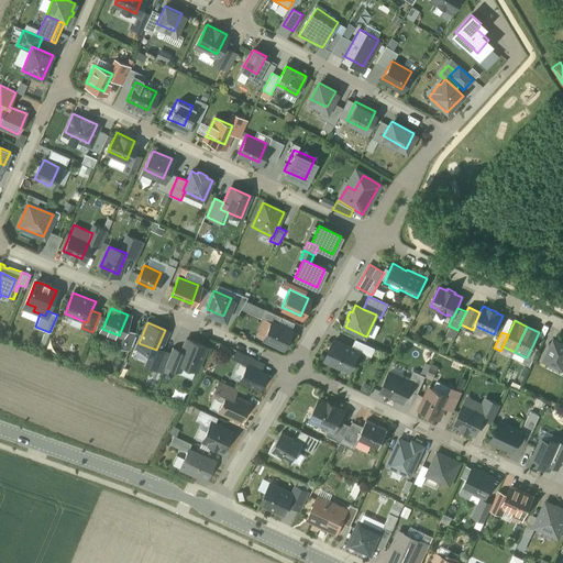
[(206,346),(186,339),(177,360),(197,367),(206,346)]
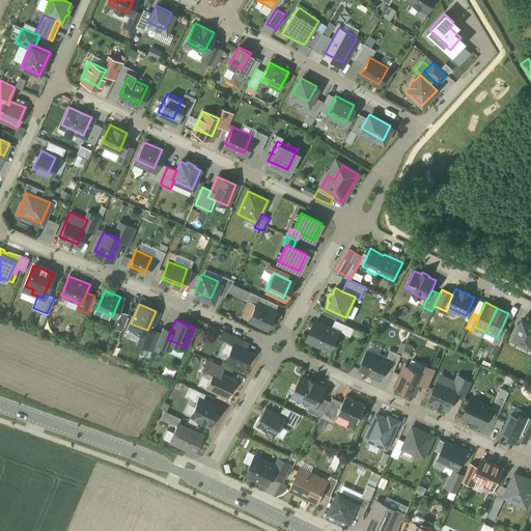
[(336,319),(332,328),(339,331),(351,336),(355,328),(336,319)]
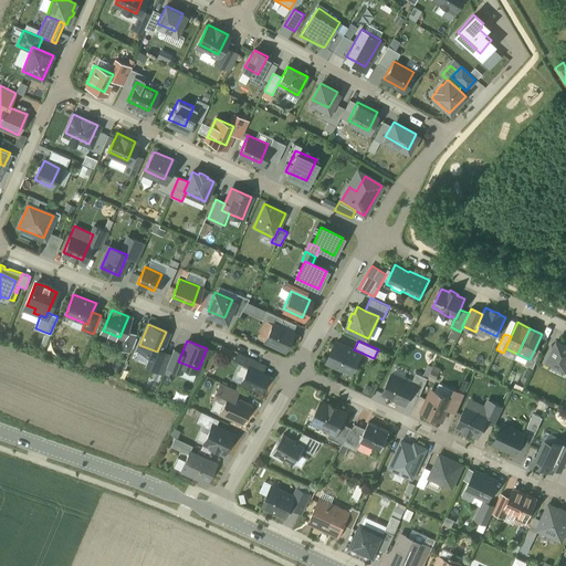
[(555,346),(548,360),(554,364),(565,369),(565,368),(565,344),(557,341),(555,346)]
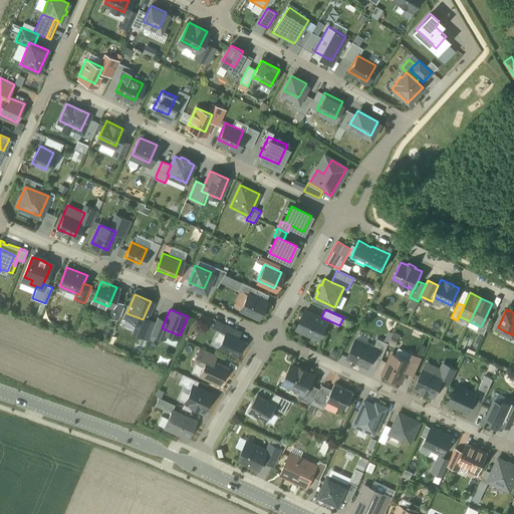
[(306,310),(297,329),(309,335),(310,333),(320,338),(328,320),(321,317),(306,310)]
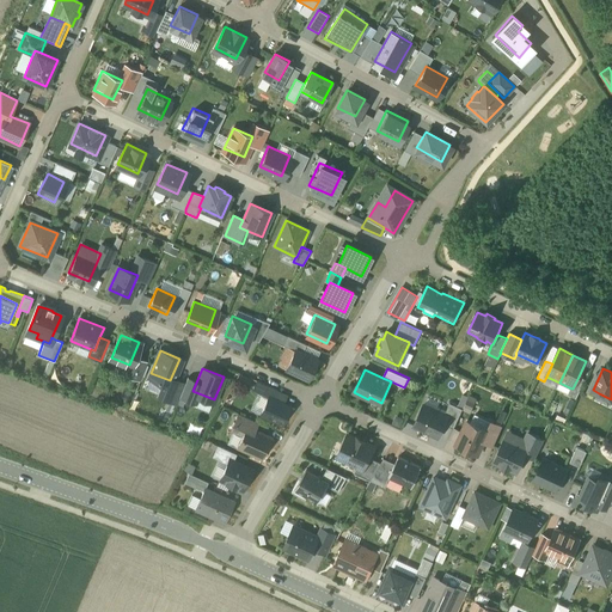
[(600,374),(597,373),(588,392),(597,396),(599,393),(593,390),(600,374)]
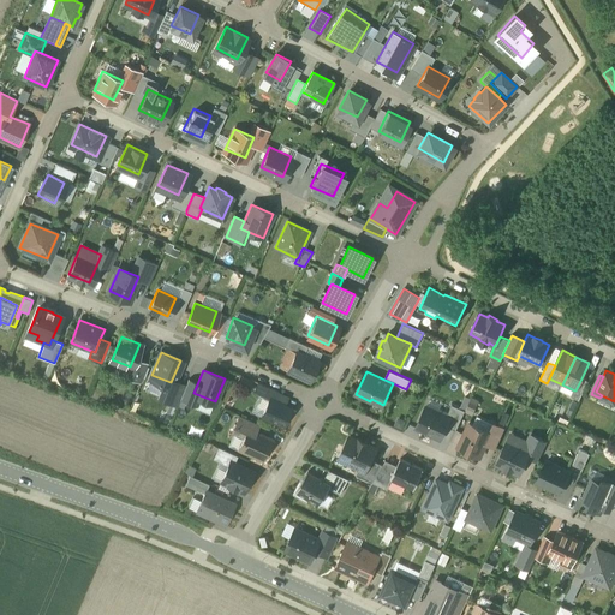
[(250,381),(243,377),(240,383),(248,387),(250,381)]
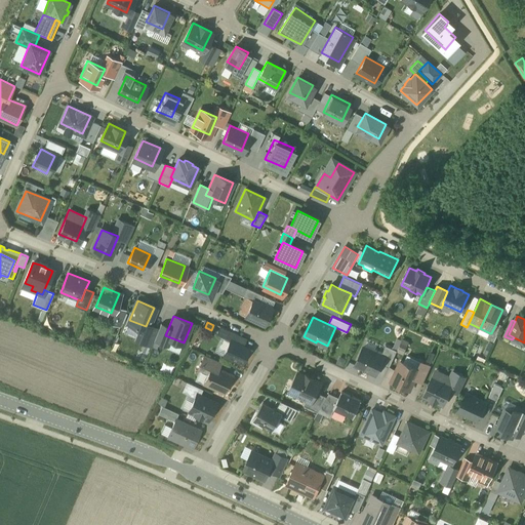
[(496,323),(491,333),(490,333),(487,338),(494,342),(502,325),(496,323)]
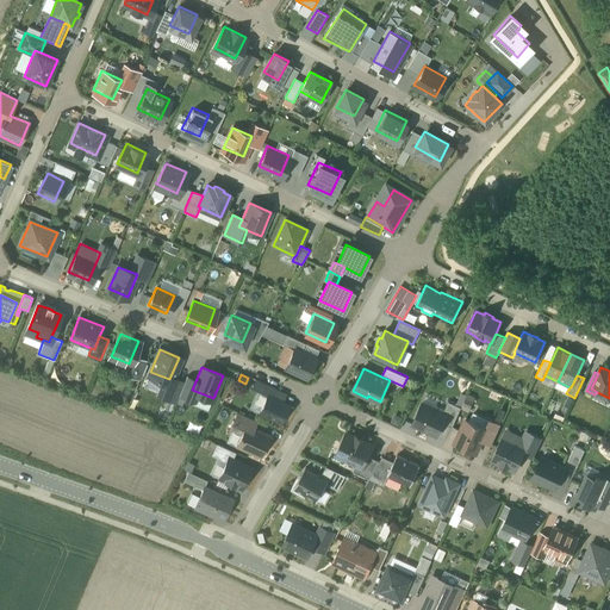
[(277,388),(268,385),(263,393),(267,396),(268,394),(273,397),(277,388)]
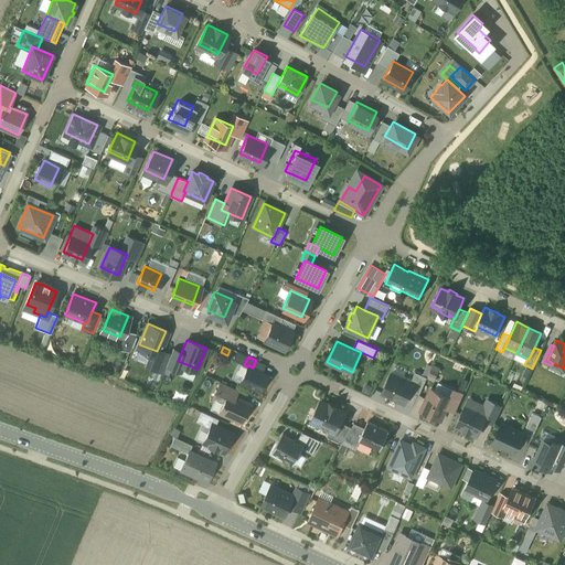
[(253,368),(248,365),(247,366),(241,382),(260,391),(268,375),(253,368)]
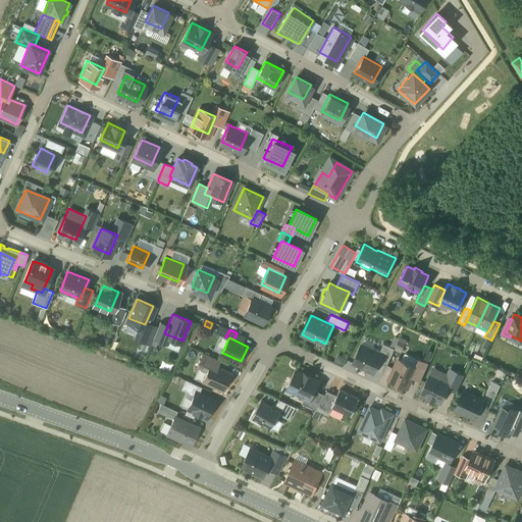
[(383,344),(379,354),(382,355),(379,362),(387,366),(395,349),(383,344)]
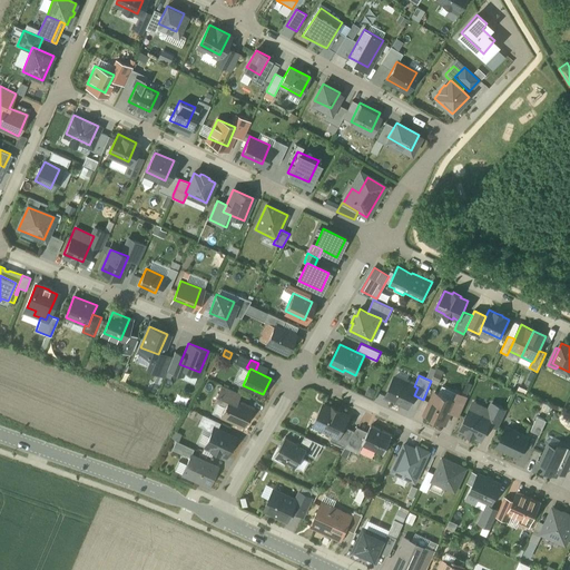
[(394,377),(385,396),(409,406),(414,395),(418,387),(414,386),(394,377)]
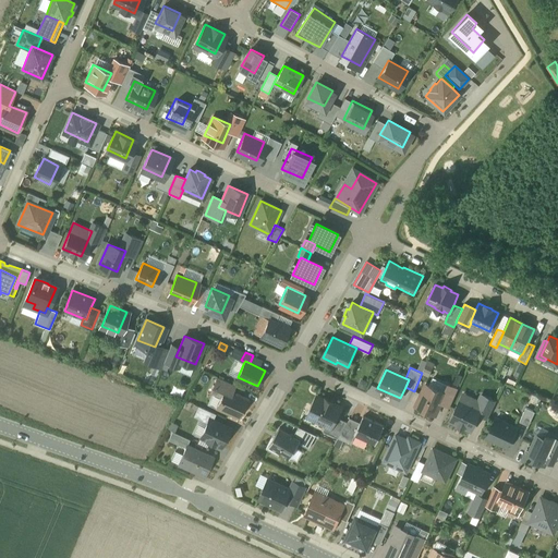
[(235,386),(218,377),(213,387),(223,392),(226,389),(232,392),(235,386)]
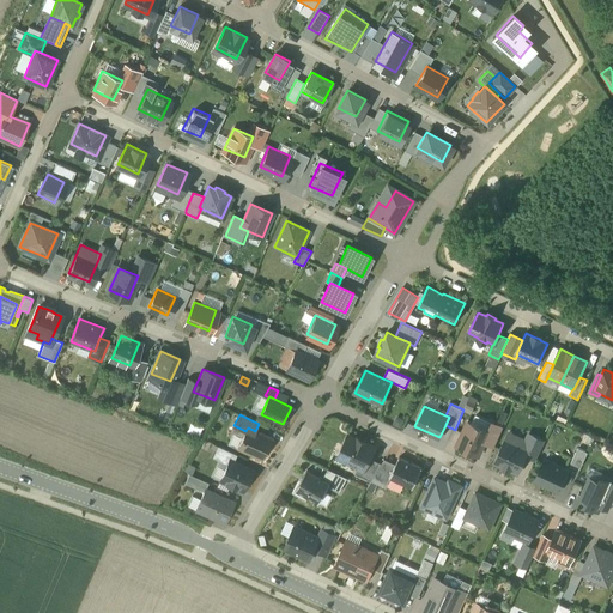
[(467,423),(456,445),(479,456),(484,443),(490,432),(489,432),(467,423)]
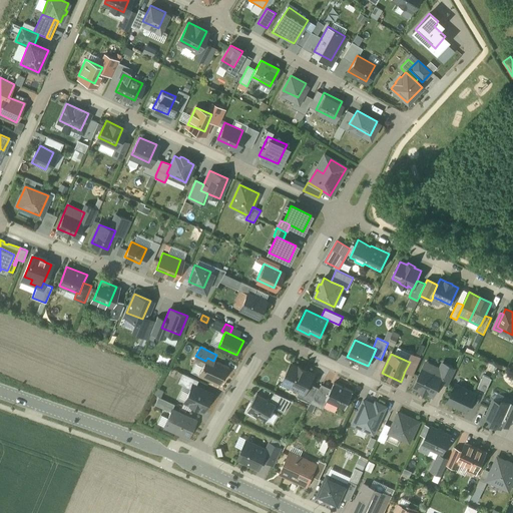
[(412,354),(409,362),(410,362),(405,371),(413,375),(421,358),(412,354)]
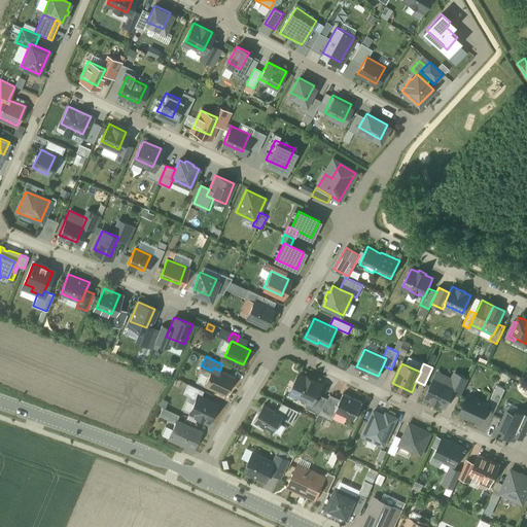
[(219,371),(213,367),(211,371),(205,385),(225,394),(234,377),(219,371)]
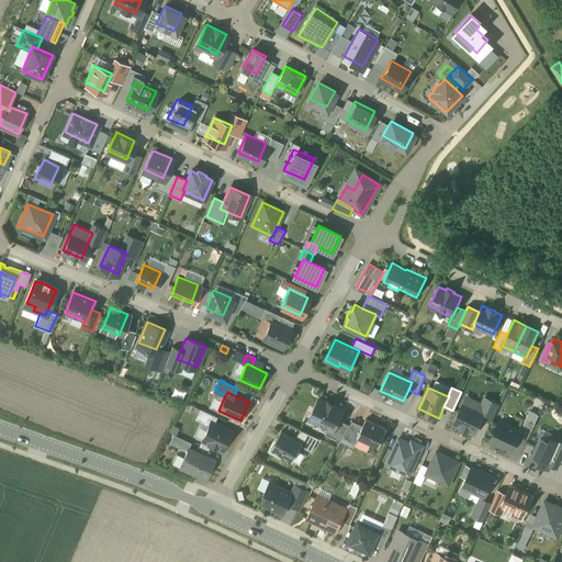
[(499,405),(485,398),(480,409),(484,412),(482,418),(492,423),(499,405)]
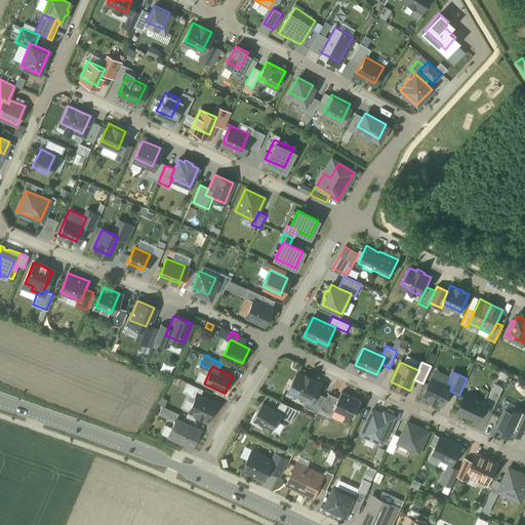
[(306,376),(298,373),(291,388),(297,391),(295,394),(308,400),(313,402),(317,393),(321,384),(313,380),(314,378),(307,375),(306,376)]
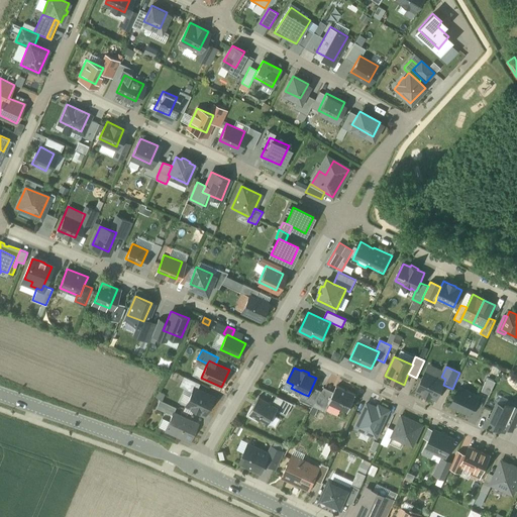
[(441,377),(427,371),(418,390),(424,393),(424,394),(429,396),(430,395),(436,398),(443,385),(445,379),(441,377)]
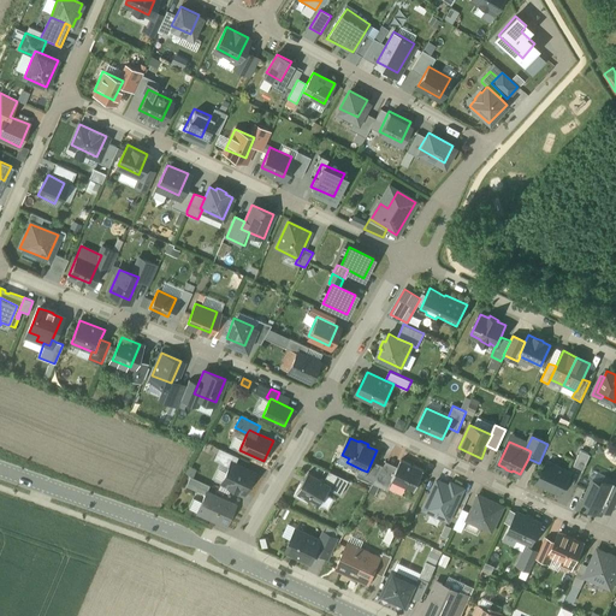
[(227,452),(219,448),(213,460),(221,463),(227,452)]
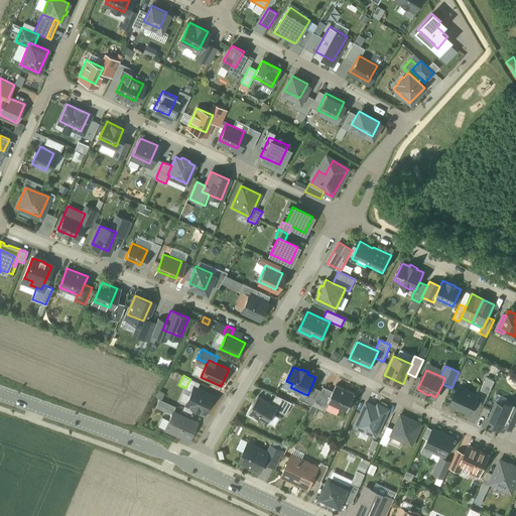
[(487,377),(481,390),(489,394),(495,381),(487,377)]
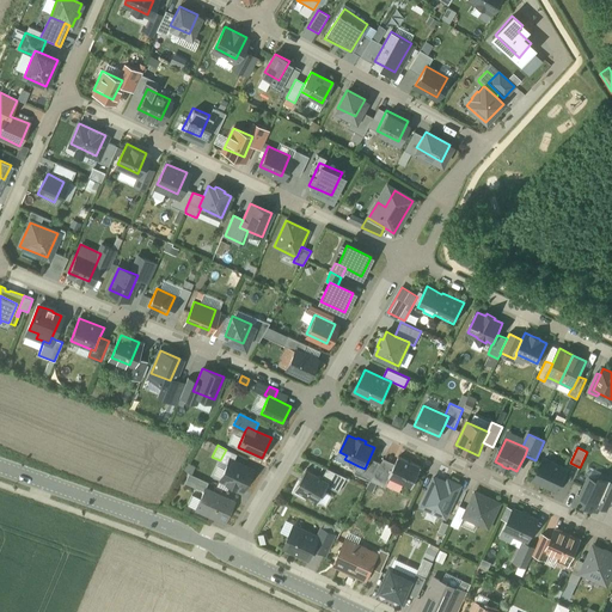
[(422,467),(399,457),(396,464),(390,476),(390,477),(390,478),(412,488),(422,467)]
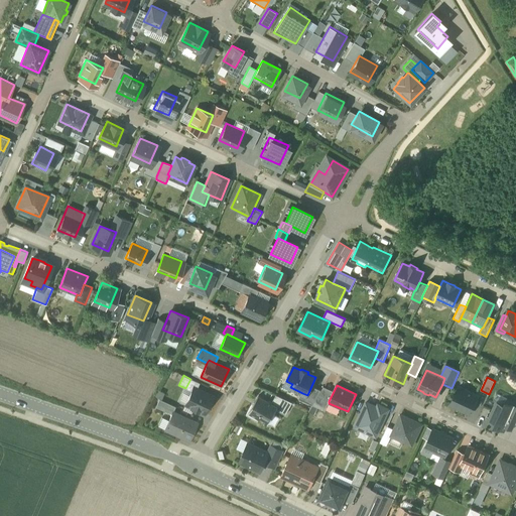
[(311,386),(307,395),(302,393),(299,399),(312,405),(314,402),(317,396),(321,390),(311,386)]
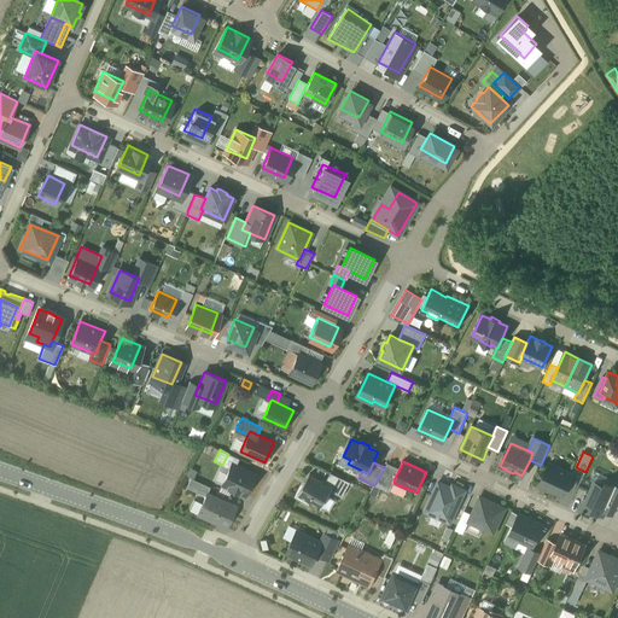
[(255,474),(232,464),(222,484),(245,495),(255,474)]
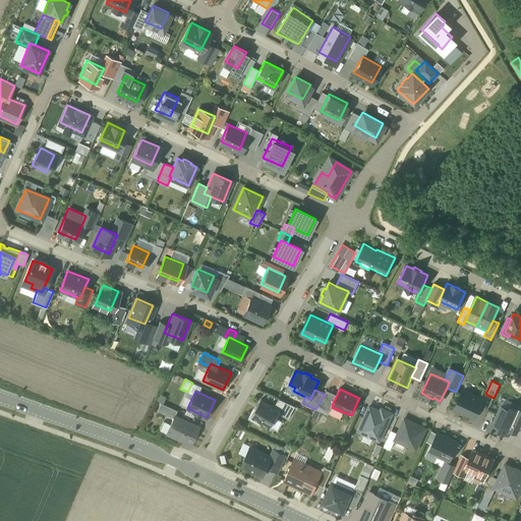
[(337,395),(327,391),(325,394),(321,400),(332,405),(337,395)]
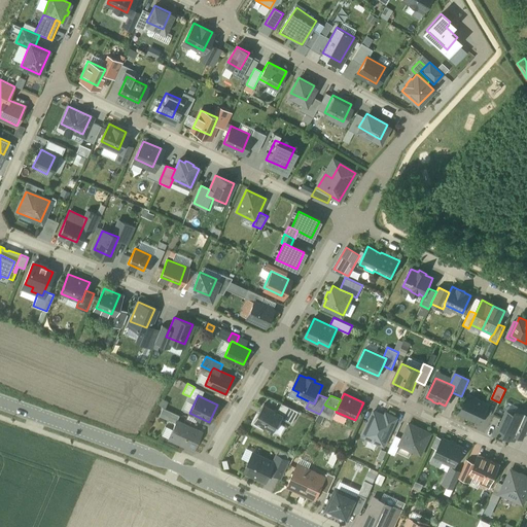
[(468,395),(459,414),(468,418),(468,417),(480,422),(488,405),(468,395)]
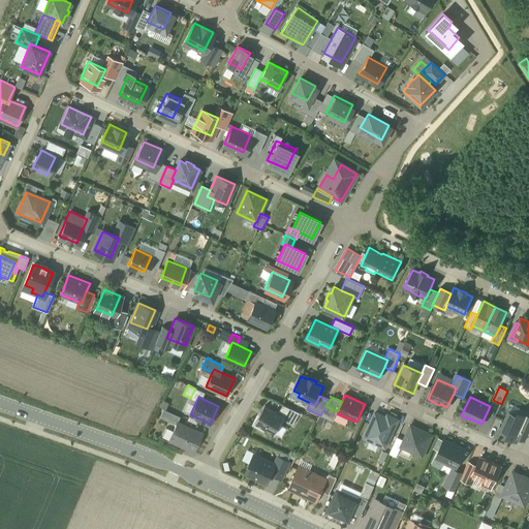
[(279,413),(266,405),(261,412),(259,416),(258,415),(252,426),(265,432),(266,429),(275,435),(283,419),(285,416),(279,413)]
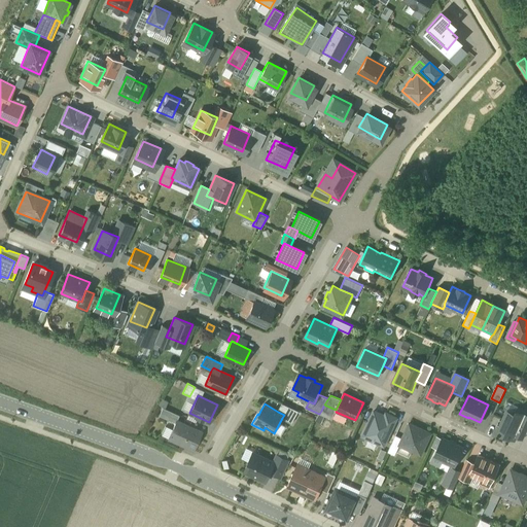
[(300,411),(282,403),(278,412),(284,415),(282,418),(291,424),(300,411)]
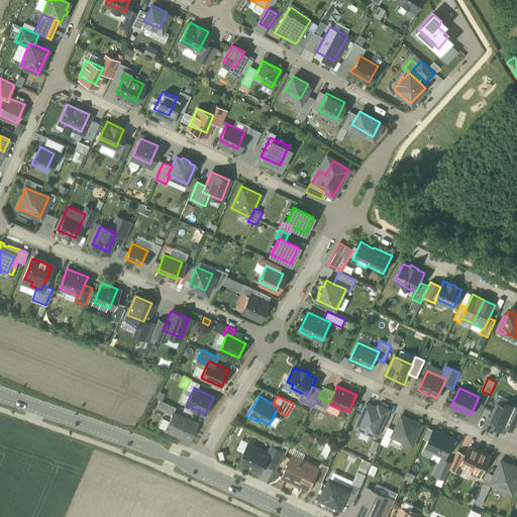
[(329,402),(318,397),(315,403),(327,409),(329,404),(329,403),(329,402)]
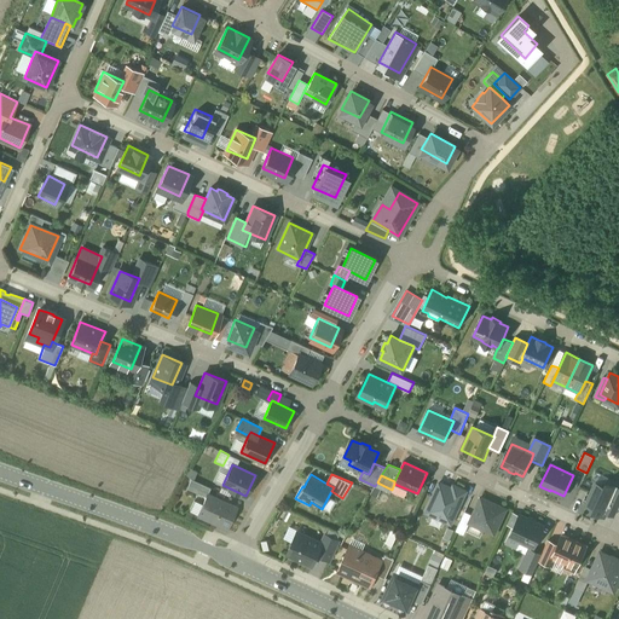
[(208,487),(196,481),(194,486),(206,492),(208,487)]
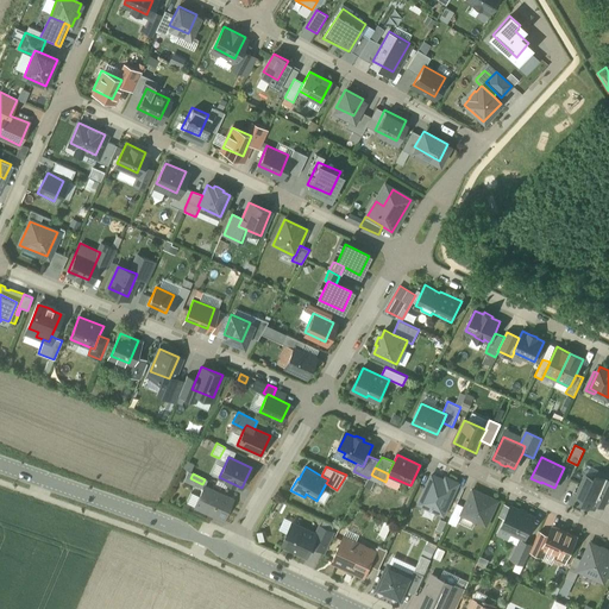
[(419,503),(444,515),(458,483),(446,477),(445,481),(432,475),(419,503)]
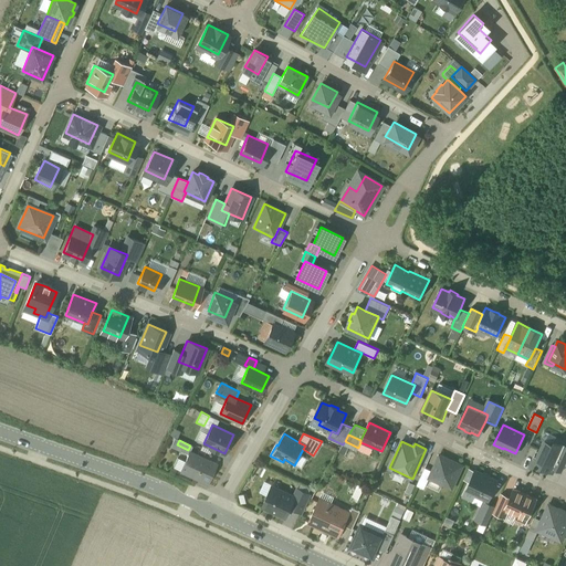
[(545,441),(536,461),(546,467),(545,469),(552,472),(554,468),(564,446),(555,441),(553,444),(545,441)]
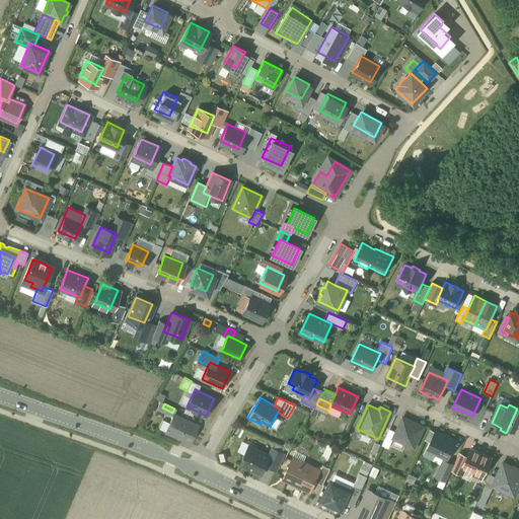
[(518,425),(518,409),(517,409),(508,429),(516,433),(518,426),(518,425)]
